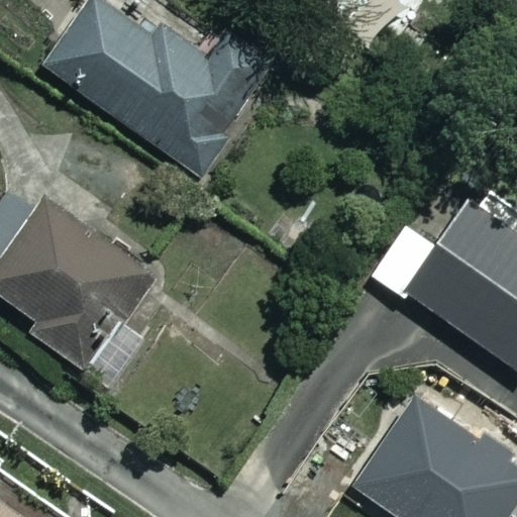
[(110,0),(88,0),(42,62),(205,184),(236,142),(222,132),(274,65),(223,26),(207,48),(172,21),(160,36),(110,0)]
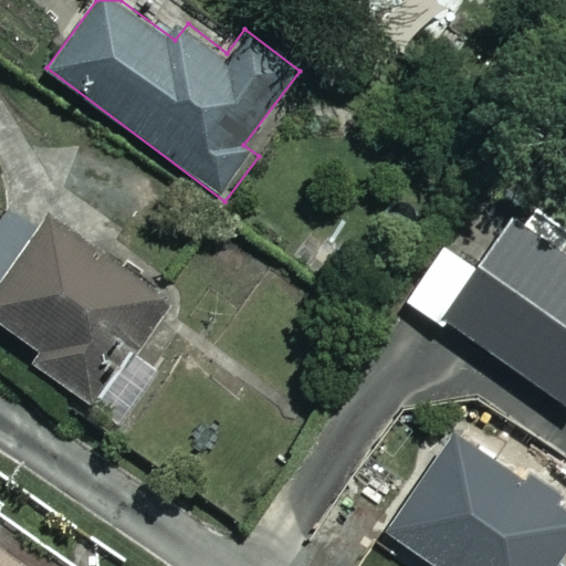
[(88,416),(106,389),(129,405),(155,367),(133,352),(169,300),(50,217),(37,236),(6,213),(0,222),(0,325),(38,352),(23,370),(88,416)]
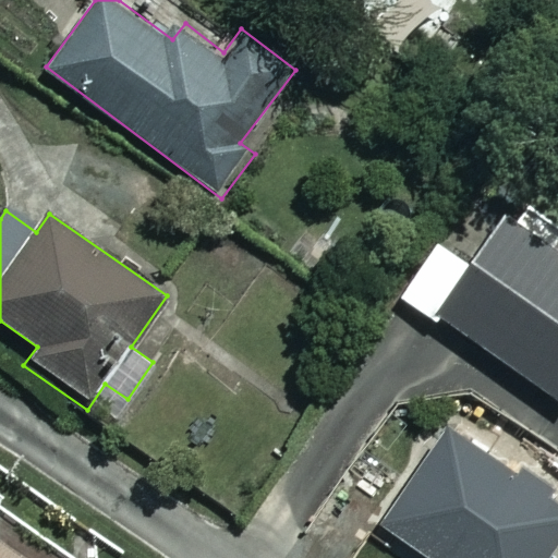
[(471,266),(438,244),(397,302),(435,329),(441,319),(557,401),(557,254),(505,217),(471,266)]
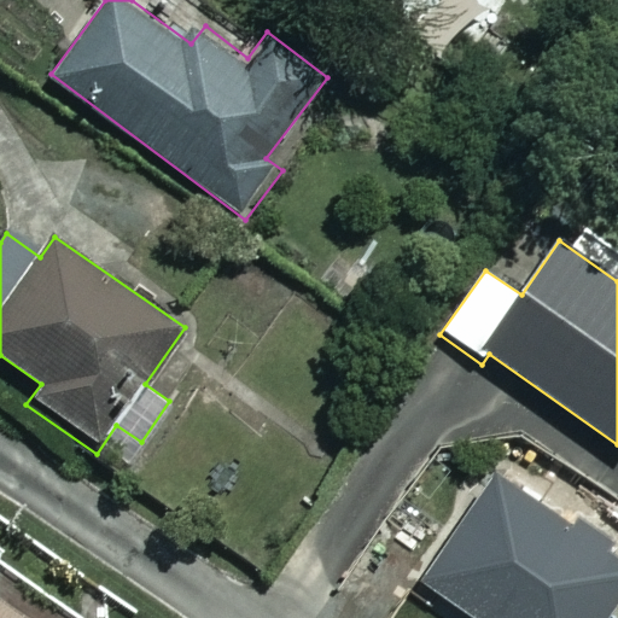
[(617,559),(496,476),(421,584),(471,617),(610,617),(617,606),(617,559)]
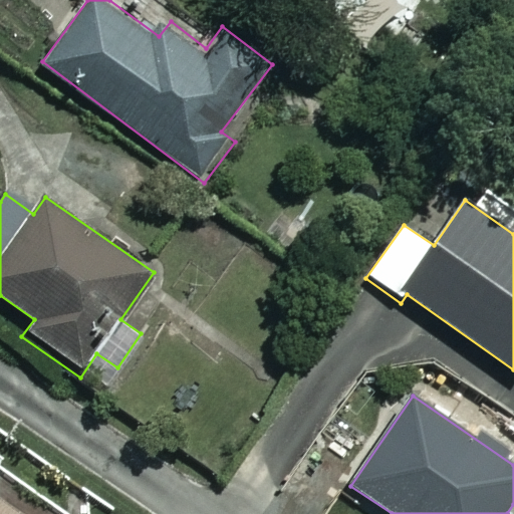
[(0,513),(22,513),(0,498),(0,513)]
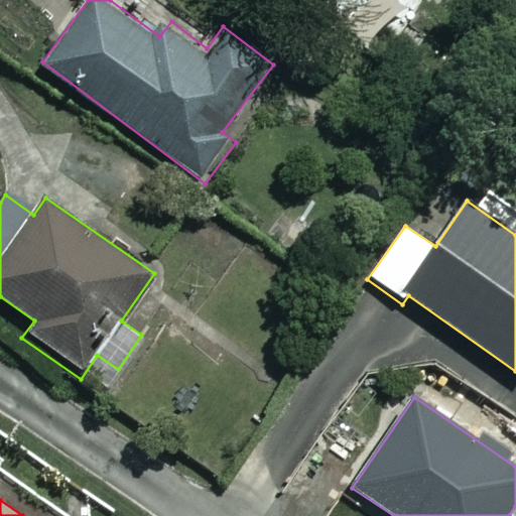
All buildings are outlined.
